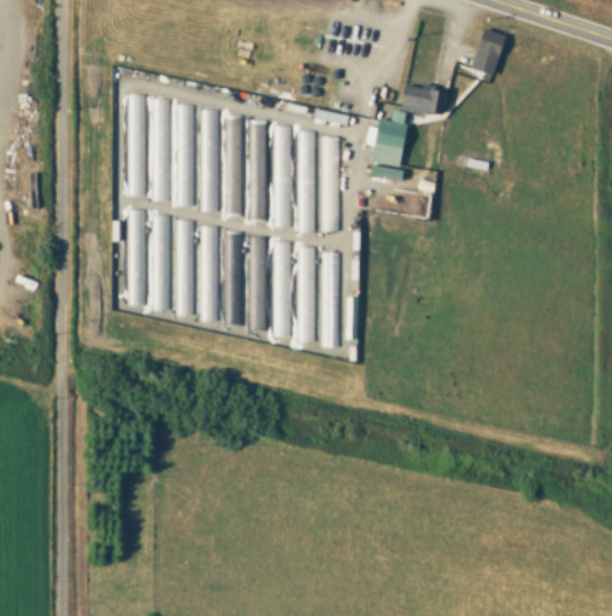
[(507,36),(484,28),(471,66),(494,75),(507,36)]
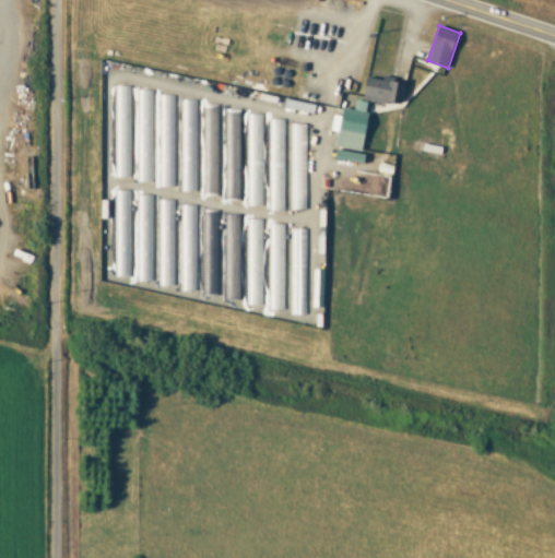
[(405,82),(366,75),(363,97),(401,104),(405,82)]
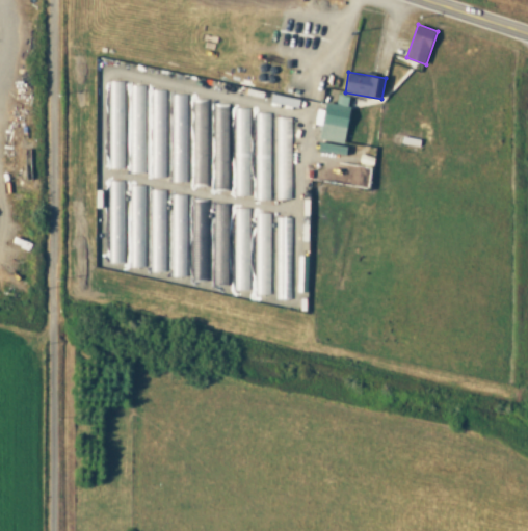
[(122,168),(123,82),(108,82),(107,168),(122,168)]
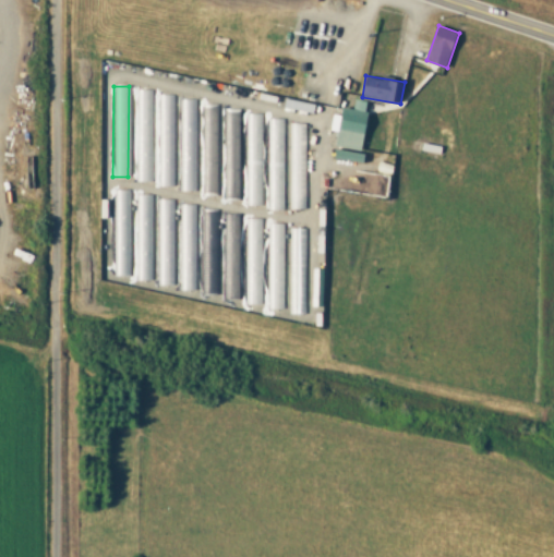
[(136,182),(152,182),(151,89),(134,89),(136,182)]
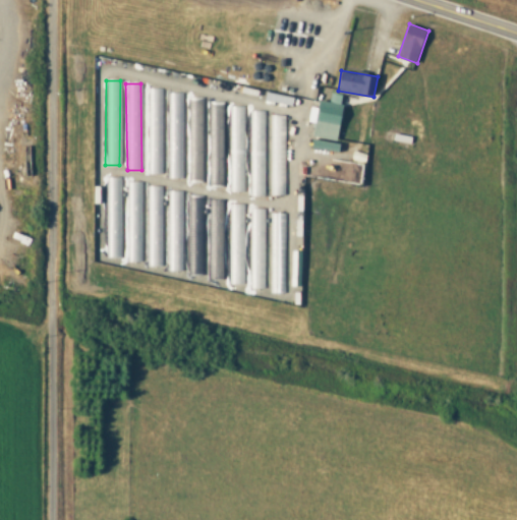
[(161,89),(146,89),(146,174),(161,173),(161,89)]
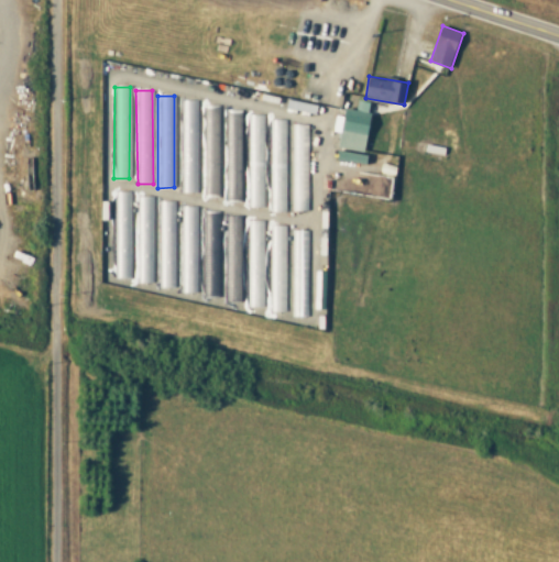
[(195,100),(181,100),(182,142),(196,141),(195,100)]
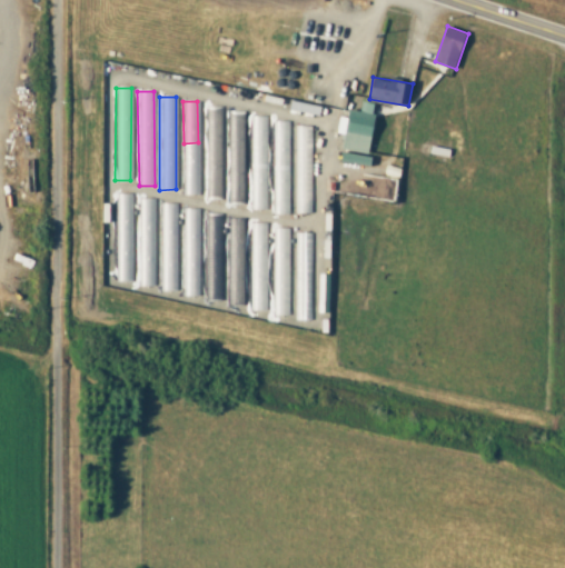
[(340,161),(369,166),(370,155),(369,155),(376,113),(373,112),(374,102),(360,101),(359,110),(347,109),(340,161)]
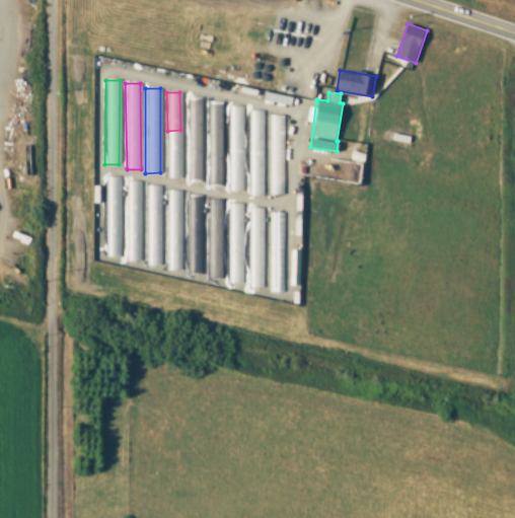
[(222,100),(207,100),(207,186),(222,186),(222,100)]
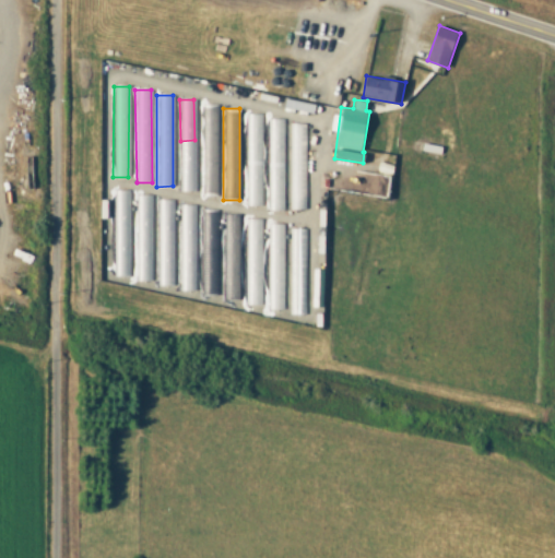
[(262,114),(245,114),(244,204),(262,205),(262,114)]
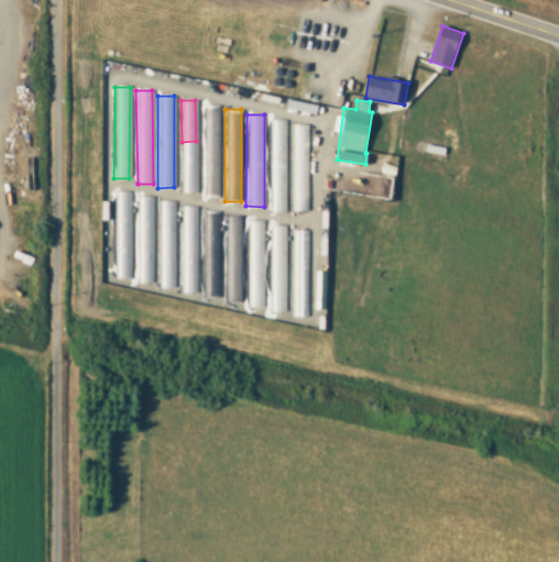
[(284,211),(286,120),(267,119),(266,211),(284,211)]
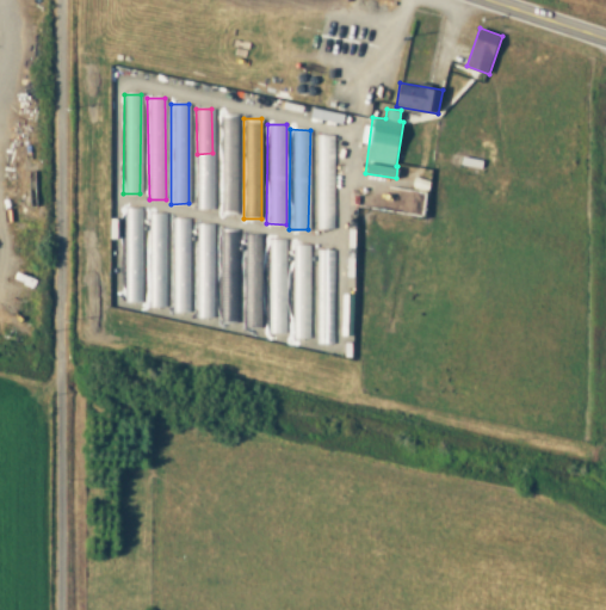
[(197,161),(197,188),(204,188),(204,195),(205,195),(205,207),(212,207),(212,161),(197,161)]
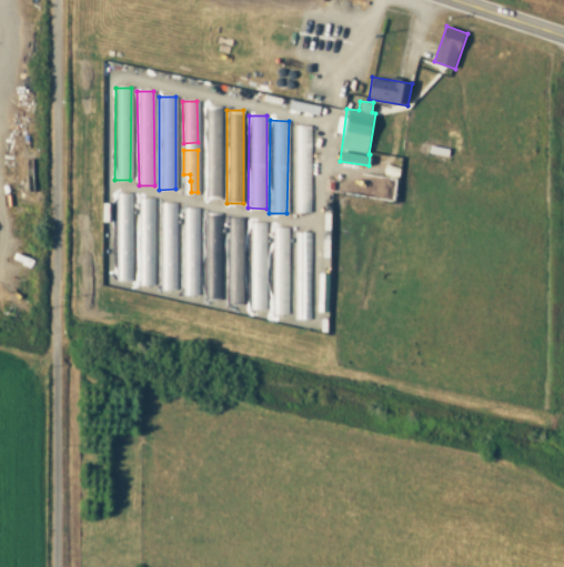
[(158,289),(174,290),(175,203),(159,202),(158,289)]
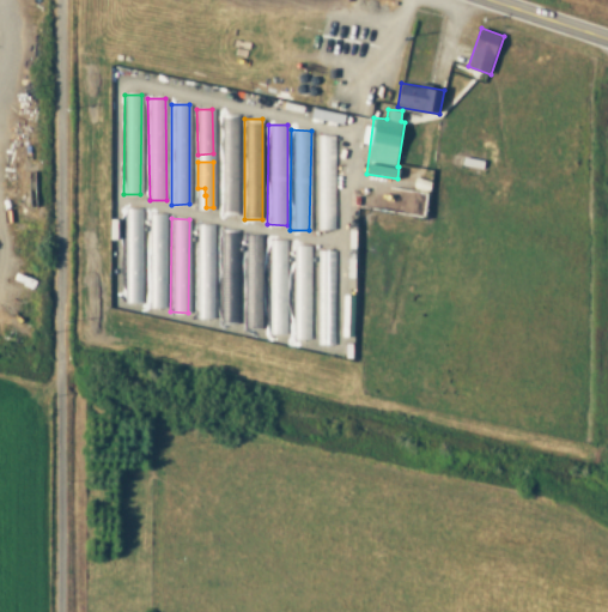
[(212,224),(194,224),(195,317),(213,317),(212,224)]
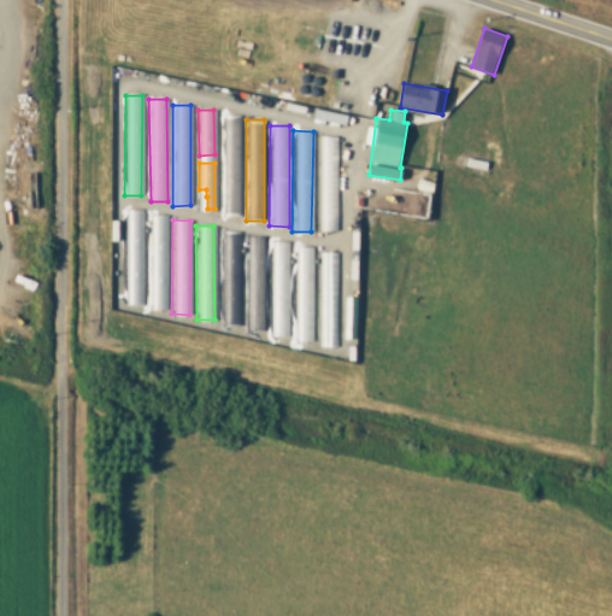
[(222,324),(236,324),(236,294),(243,294),(243,247),(239,247),(239,230),(222,230),(222,324)]
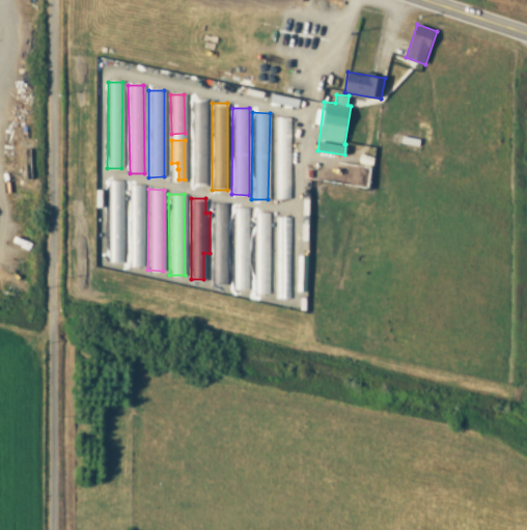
[(226,203),(211,202),(210,284),(225,284),(226,203)]
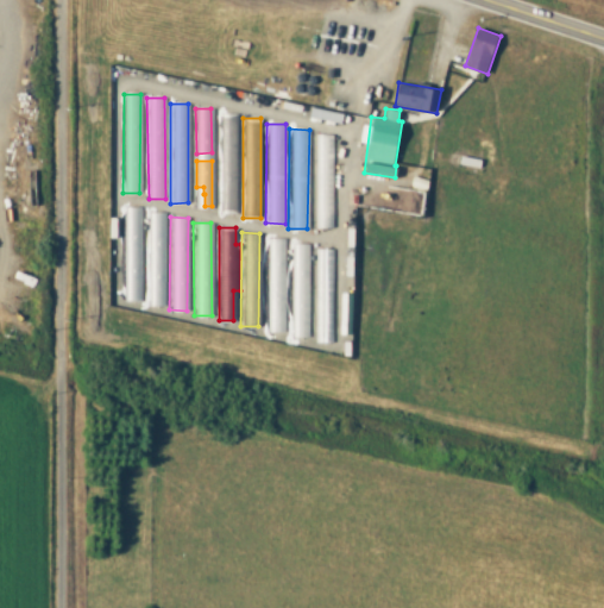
[(283,238),(264,238),(266,332),(285,331),(283,238)]
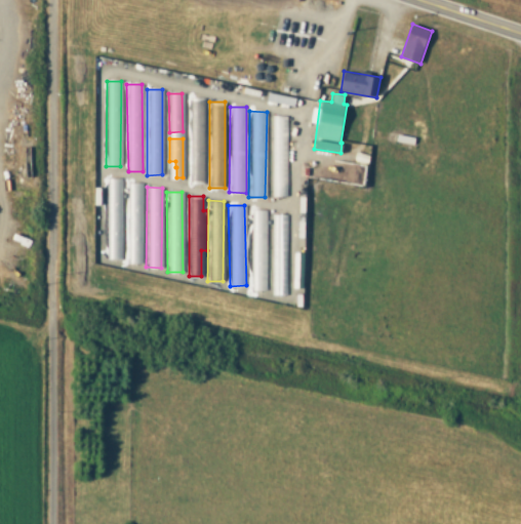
[(249,290),(265,290),(266,209),(250,209),(249,290)]
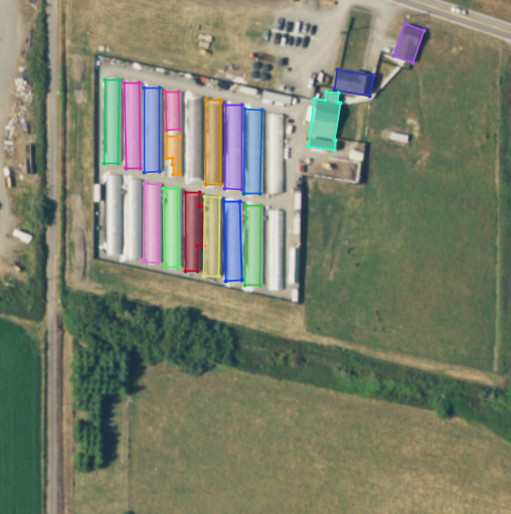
[(278,213),(266,213),(266,221),(262,221),(262,230),(277,231),(278,213)]
